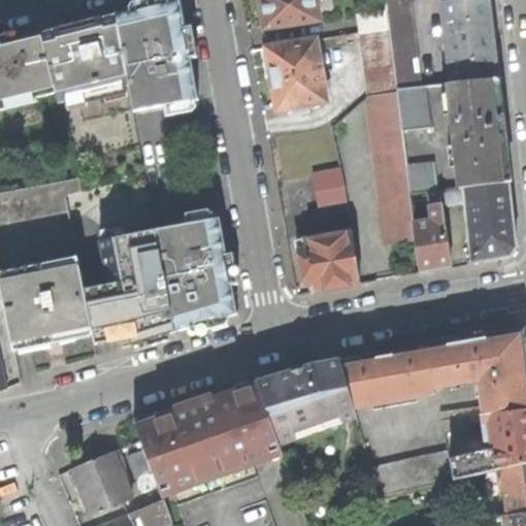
[(190,57),(184,25),(178,0),(163,0),(113,12),(114,18),(128,87),(132,112),(197,99),(190,57)]
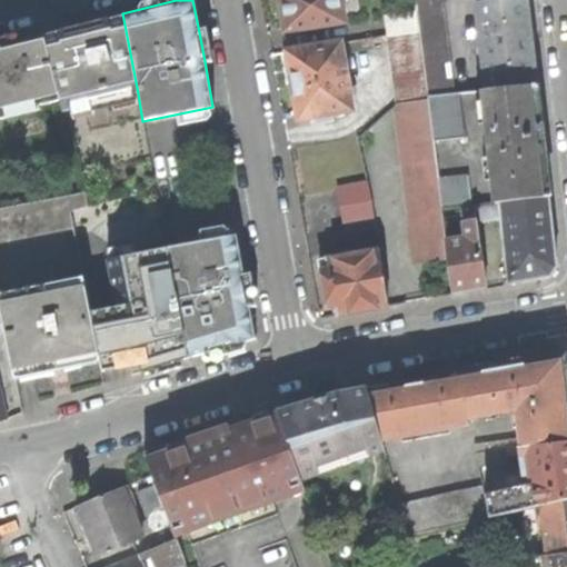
[(277,0),(280,12),(284,31),(345,22),(342,6),(346,0),(277,0)]
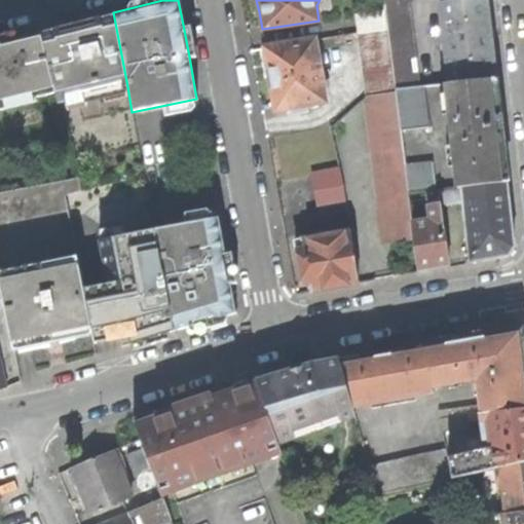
[(382,0),(384,9),(394,87),(416,84),(406,0),(382,0)]
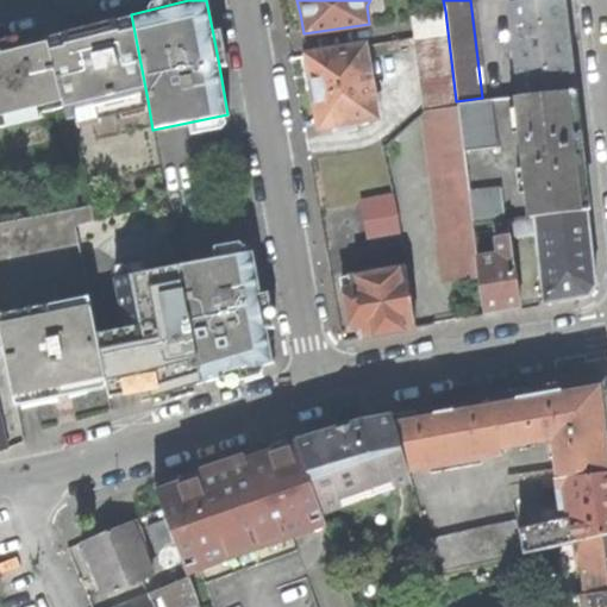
[(514,56),(518,93),(571,87),(565,38),(561,0),(529,0),(508,2),(513,41),(507,42),(508,56),(514,56)]
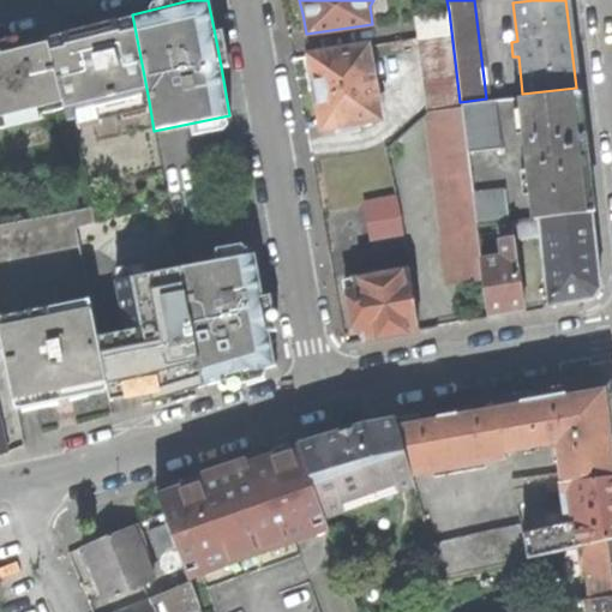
[(426,106),(460,102),(449,11),(414,15),(426,106)]
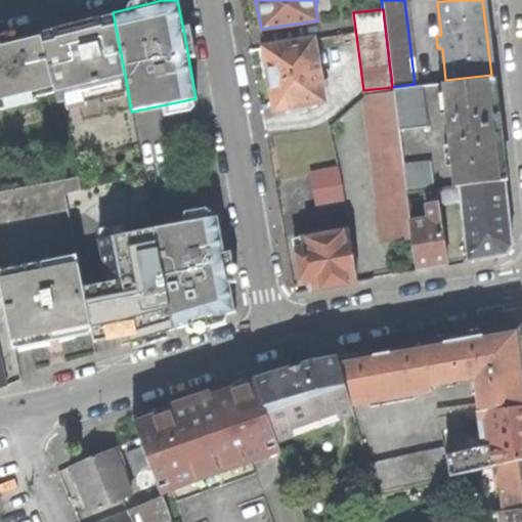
[(54,32),(99,20),(98,15),(75,22),(53,27),(54,32)]
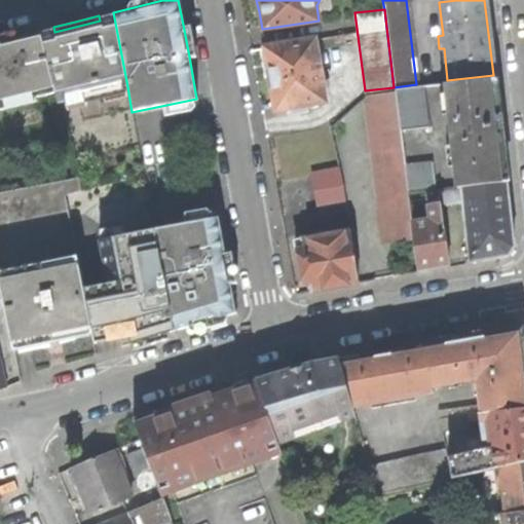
[(114,17),(100,21),(54,32),(40,35),(54,91),(57,103),(127,86),(114,17)]
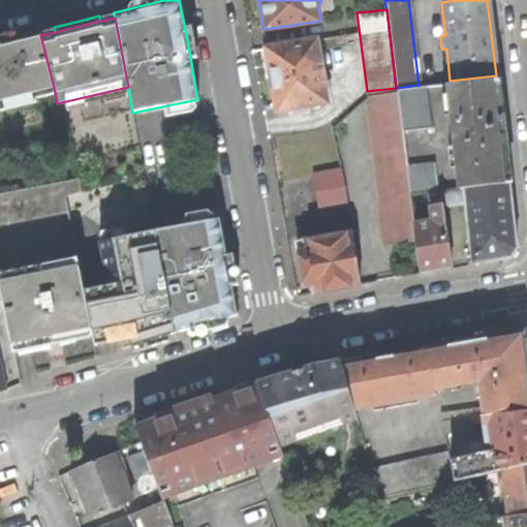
[(191,24),(184,25),(190,57),(197,56),(194,39),(191,24)]
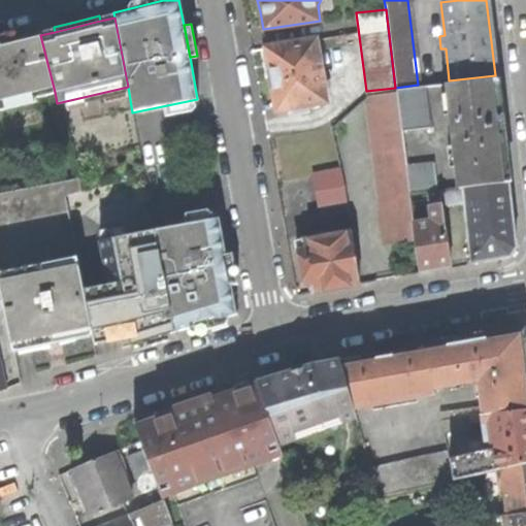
[(0,99),(31,92),(32,97),(55,92),(40,35),(38,30),(0,39),(0,99)]
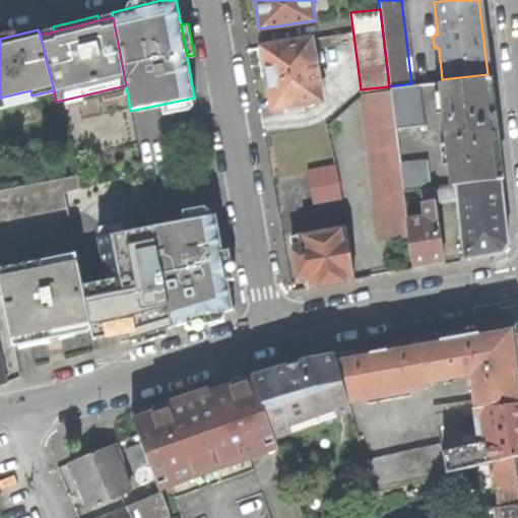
[(319,99),(310,38),(261,46),(268,88),(271,107),(319,99)]
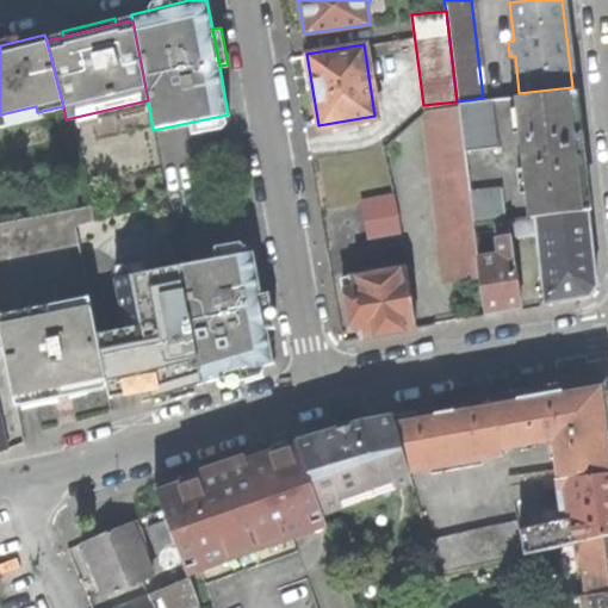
[(519,93),(515,94),(529,215),(533,215),(585,209),(579,148),(572,87),(519,93)]
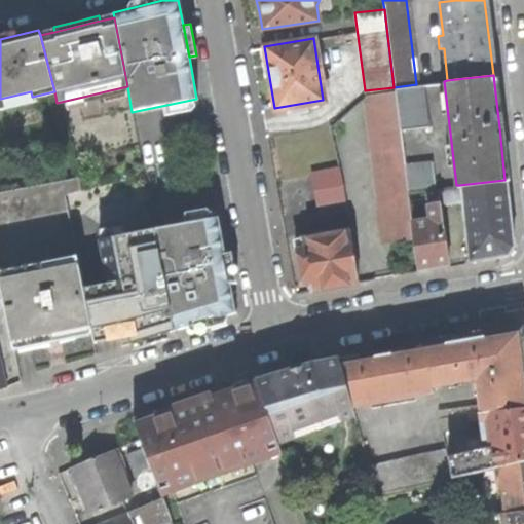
[(424,126),(399,128),(403,163),(443,158),(448,186),(456,185),(444,81),(420,84),(424,126)]
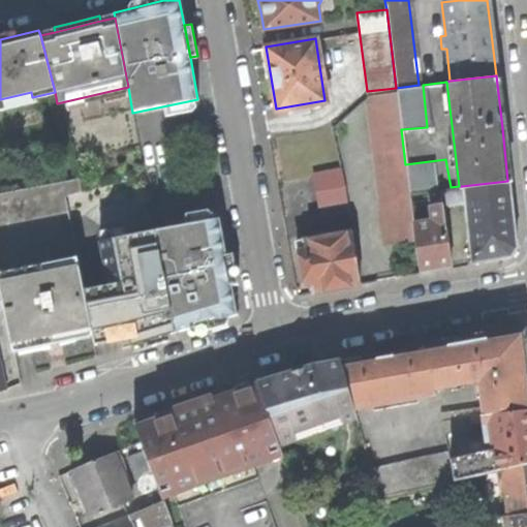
[(396,88),(401,129),(427,127),(423,85),(419,85),(396,88)]
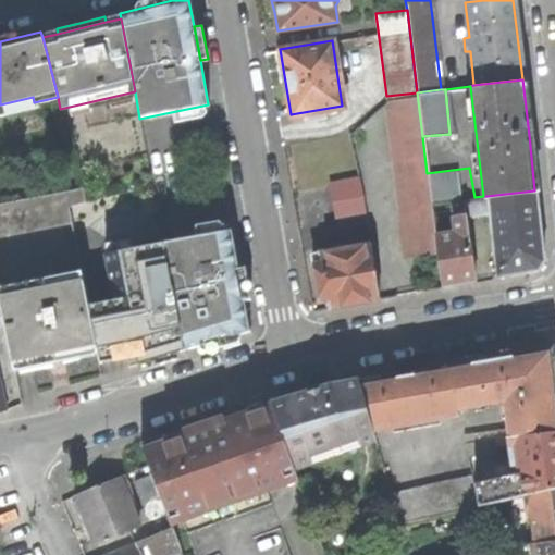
[(421,253),(436,250),(435,234),(431,202),(427,173),(422,136),(417,93),(386,96),(406,255),(421,253)]
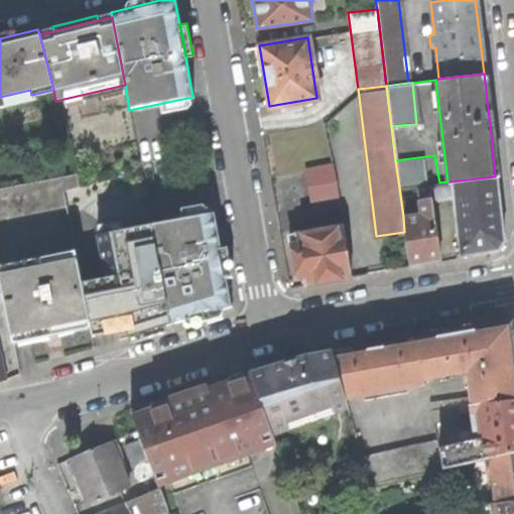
[(139,161),(165,157),(161,133),(199,127),(193,97),(129,110),(139,161)]
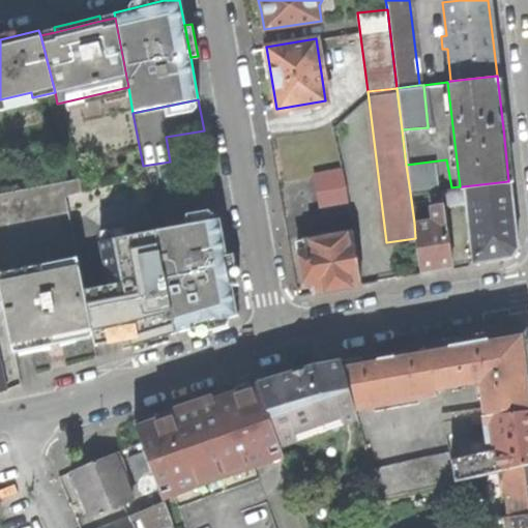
[(441,188),(451,187),(446,159),(406,165),(410,193),(424,191),(441,188)]
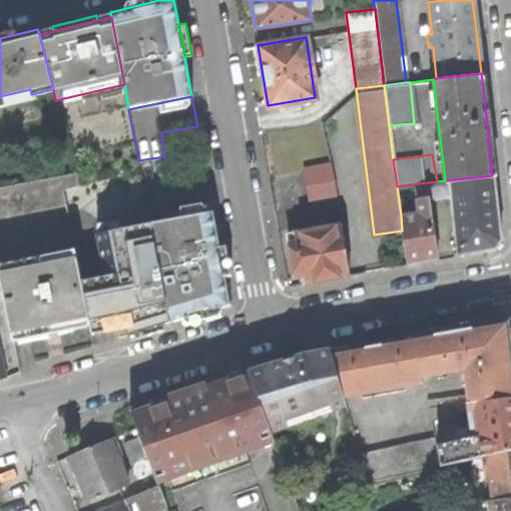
[(168,180),(164,156),(138,160),(150,223),(212,210),(205,173),(168,180)]
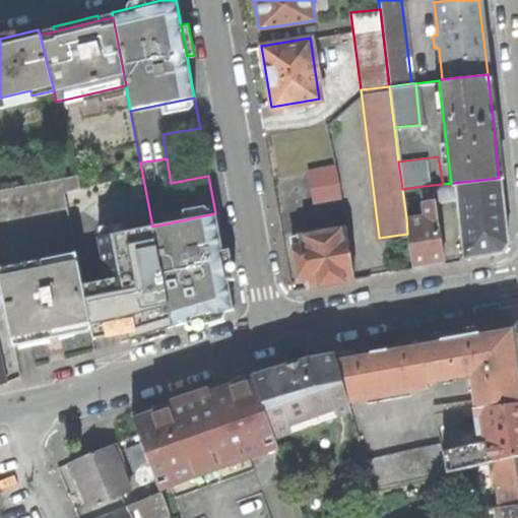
[(338,206),(331,167),(307,171),(314,210),(338,206)]
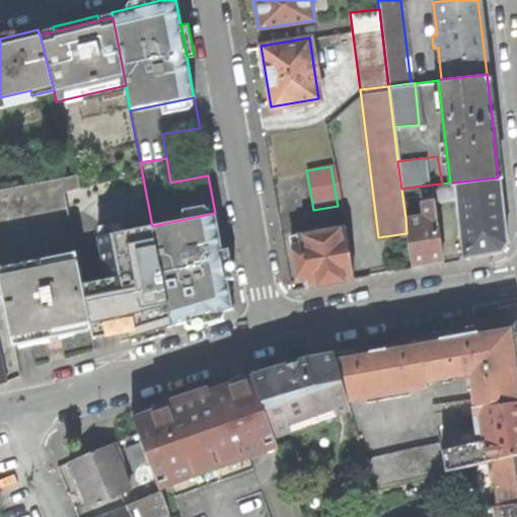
[(76,172),(44,179),(50,208),(66,205),(63,191),(79,188),(76,172)]
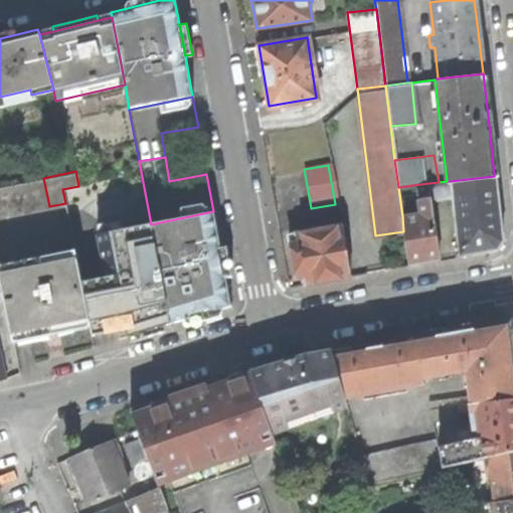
[(494,176),(450,181),(452,195),(452,199),(456,199),(459,225),(455,226),(458,254),(497,247),(501,241),(498,211),(494,176)]
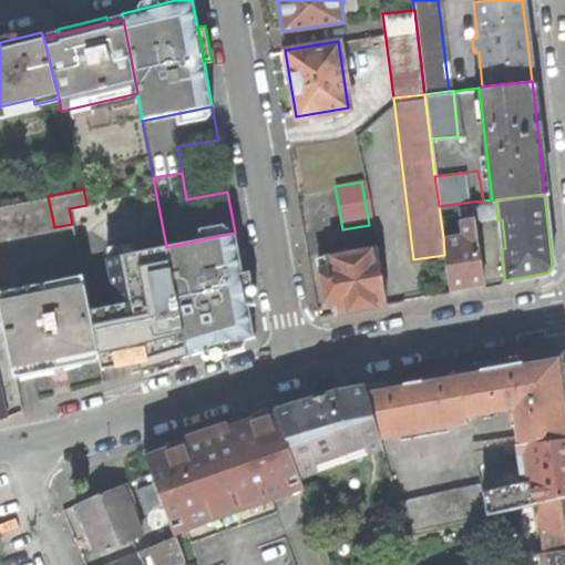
[(0,238),(54,227),(48,196),(0,205),(0,238)]
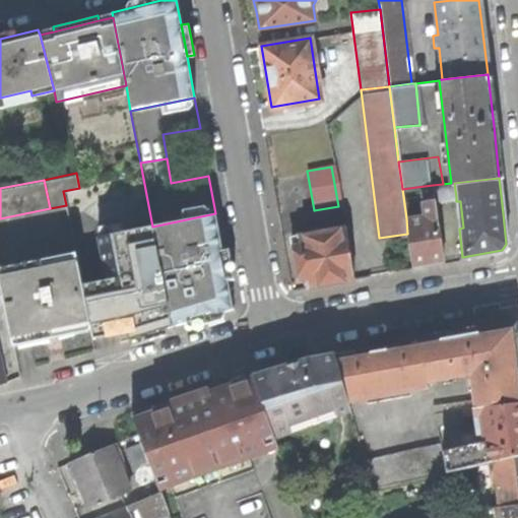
[(456,197),(454,183),(451,183),(443,184),(433,185),(435,200),(456,197)]
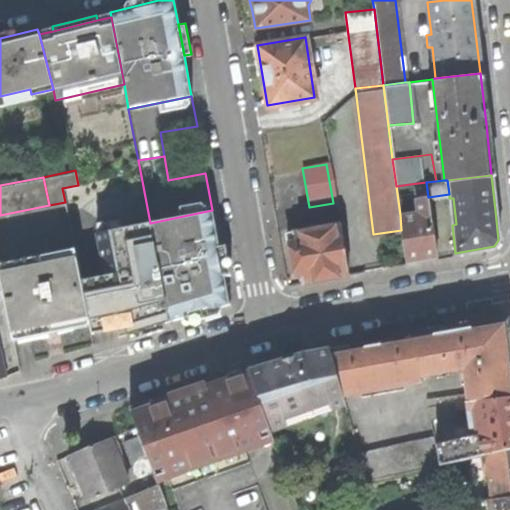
[(417,198),(428,197),(426,182),(410,184),(411,191),(416,190),(417,198)]
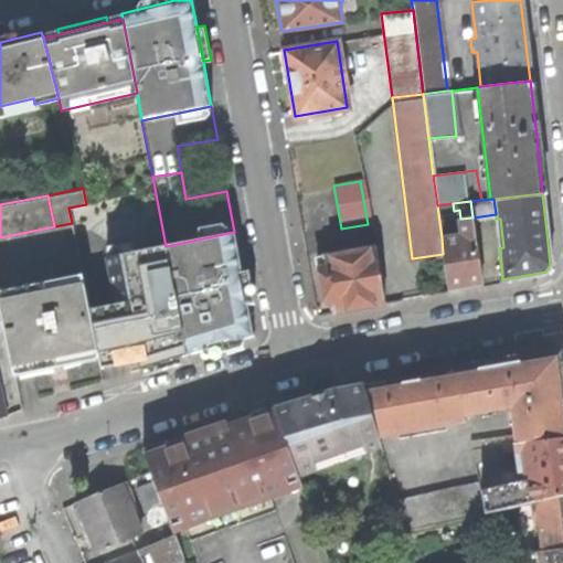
[(481,283),(473,218),(460,219),(461,235),(442,237),(443,254),(447,288),(465,286),(481,283)]
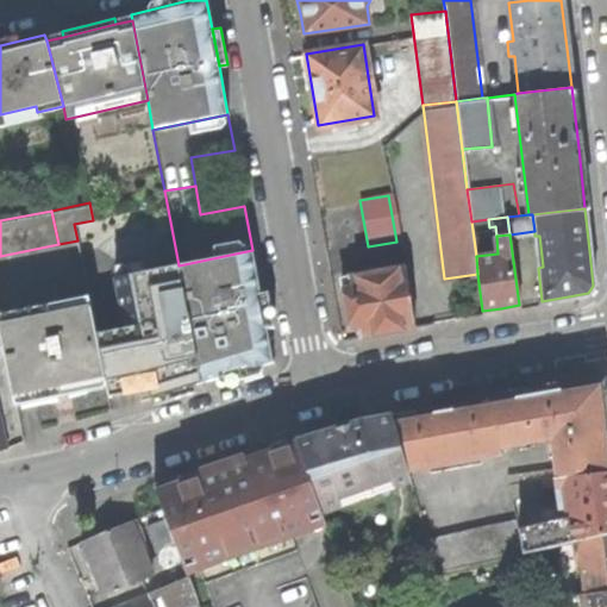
[(85,286),(100,285),(97,245),(81,246),(85,286)]
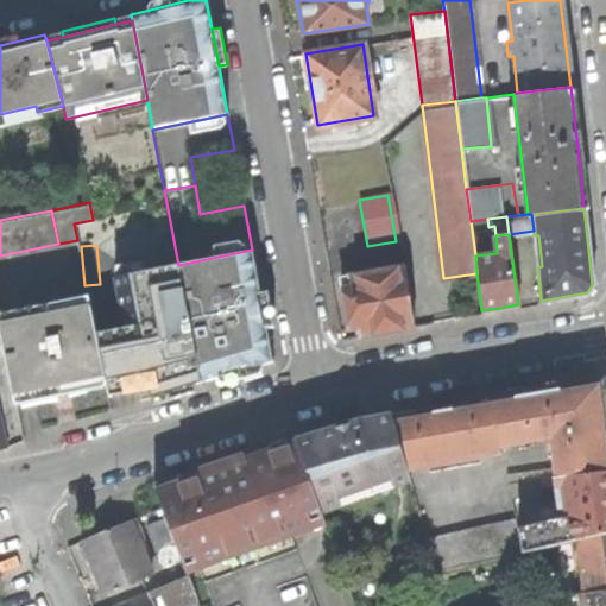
[(201,382),(272,360),(260,296),(252,250),(178,265),(201,382)]
